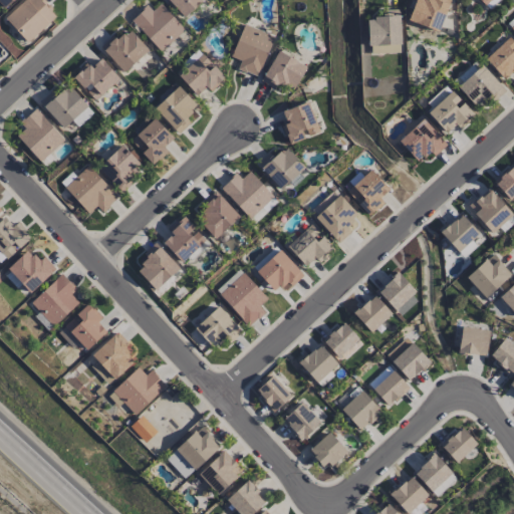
[(0,0),(0,2),(5,8),(13,0),(0,0)]
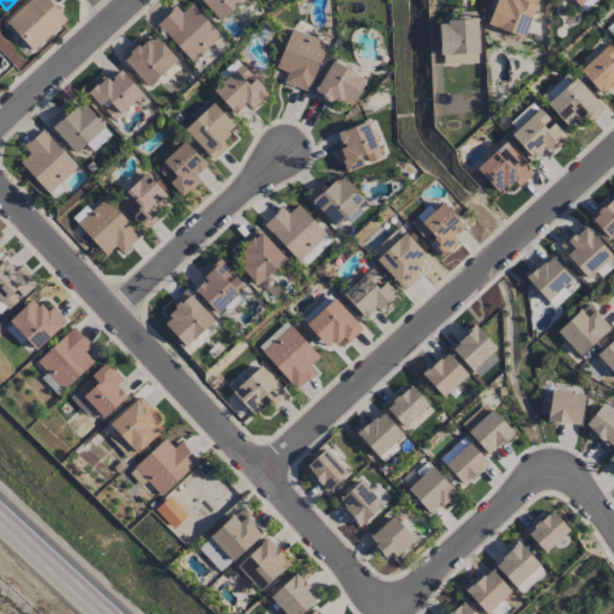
[(68,18),(52,0),(28,0),(5,22),(32,52),(68,18)]
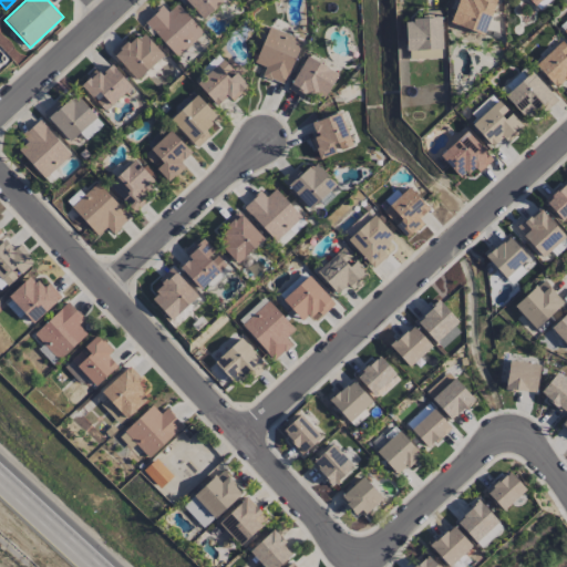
[(185,0),(204,19),(224,0),(185,0)]
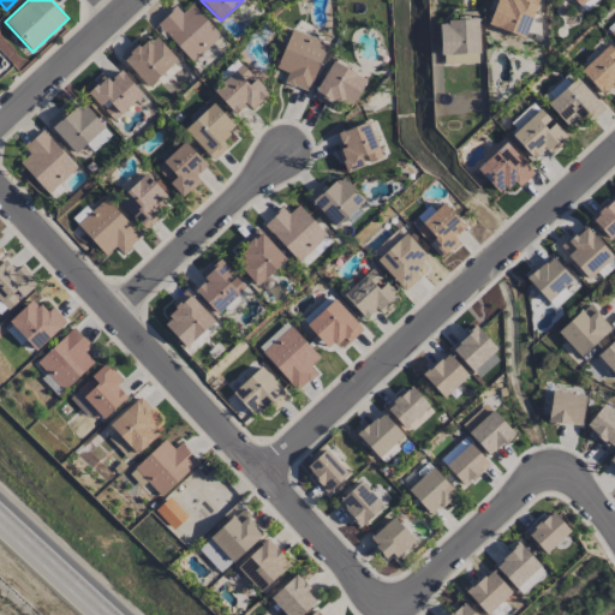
[(496,0),(488,24),(525,37),(538,0),(496,0)]
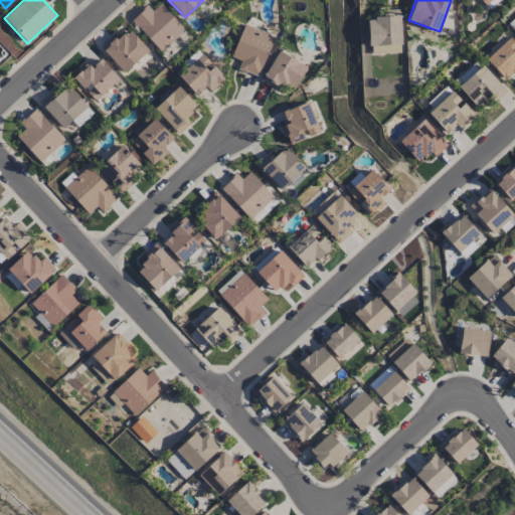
[(131,20),(162,51),(184,29),(160,4),(153,11),(147,5),(131,20)]
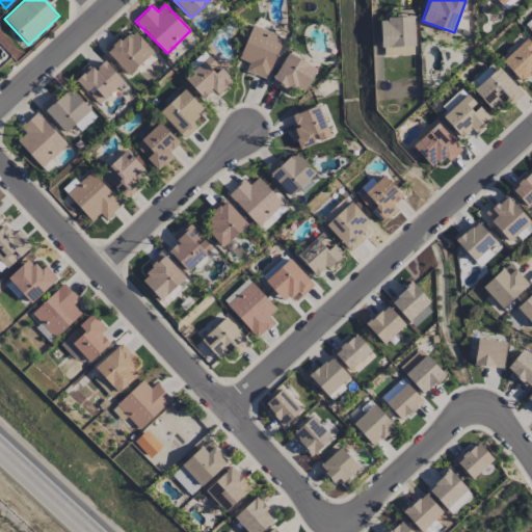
[(381,56),(416,55),(415,17),(381,18),(381,56)]
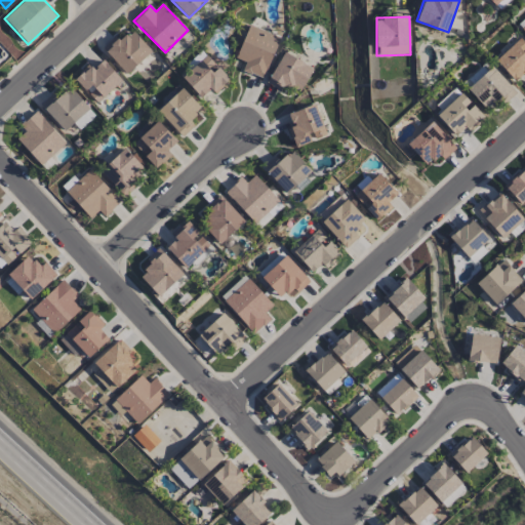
[(245,62),(242,71),(264,78),(279,36),(248,25),(236,58),(245,62)]
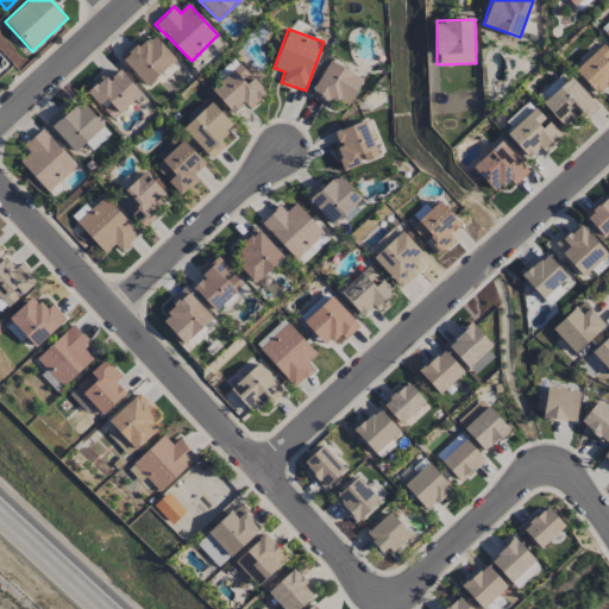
[(119,55),(145,86),(175,61),(154,35),(138,48),(133,42),(119,55)]
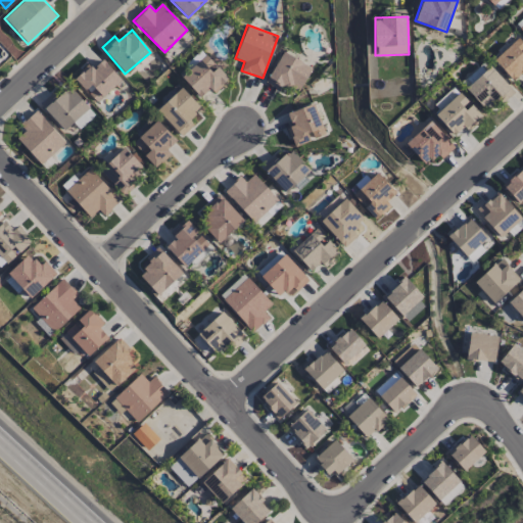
[(513,81),(522,73),(522,74),(522,43),(518,37),(493,60),(513,81)]
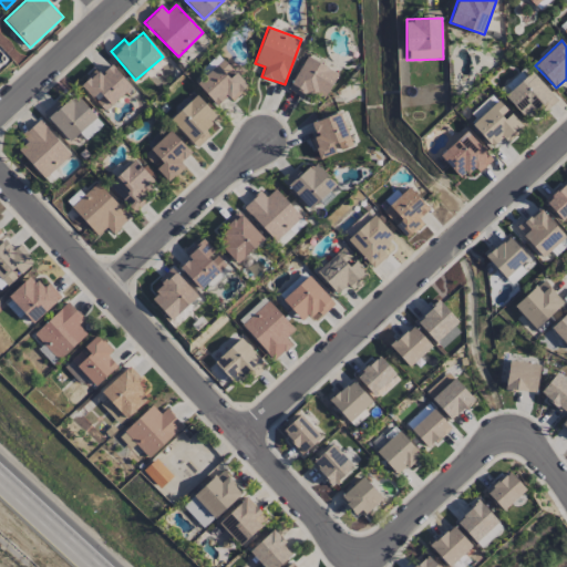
[(301,99),(307,90),(323,99),(338,74),(307,55),(287,90),(301,99)]
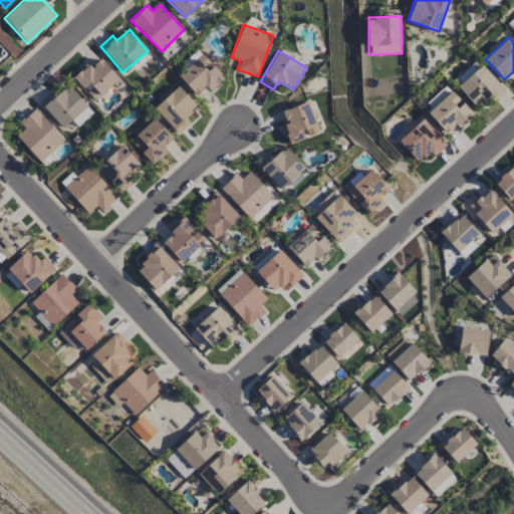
[(178,75),(196,96),(206,87),(210,92),(225,78),(202,53),(178,75)]
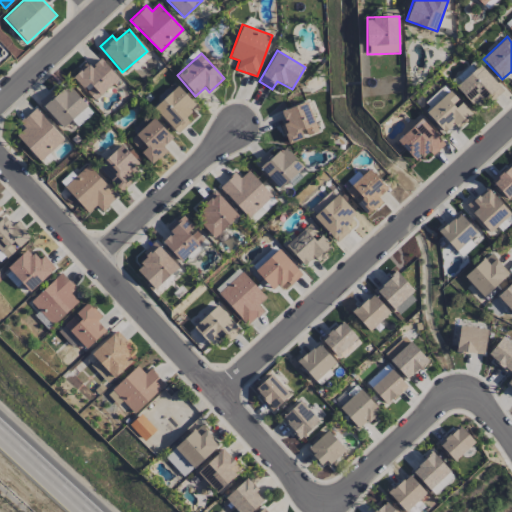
[(87,63),(72,77),(94,101),(118,78),(100,58),(90,67),(87,63)]
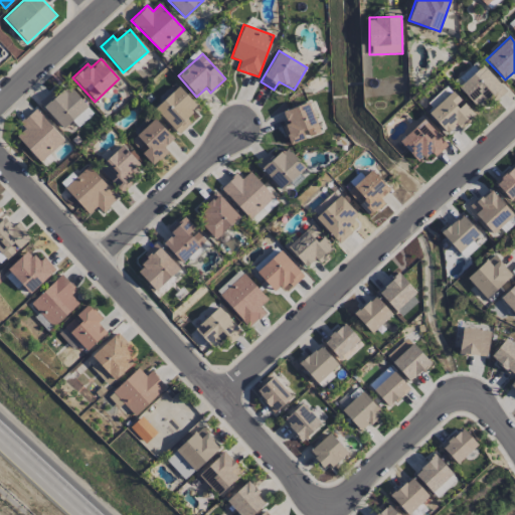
[(466,80),(481,64),(477,60),(461,76),(466,80)]
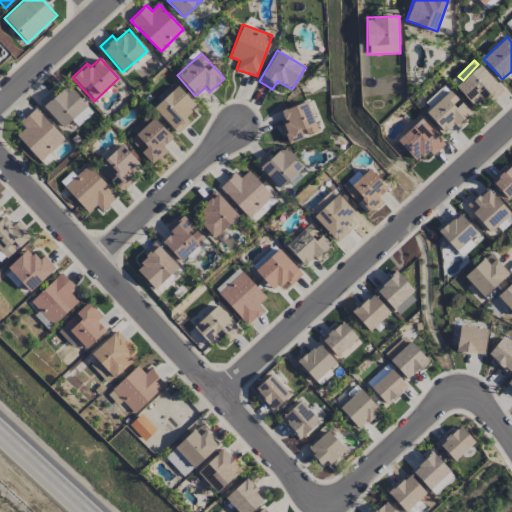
[(477,109),(500,87),(480,65),(456,87),(477,109)]
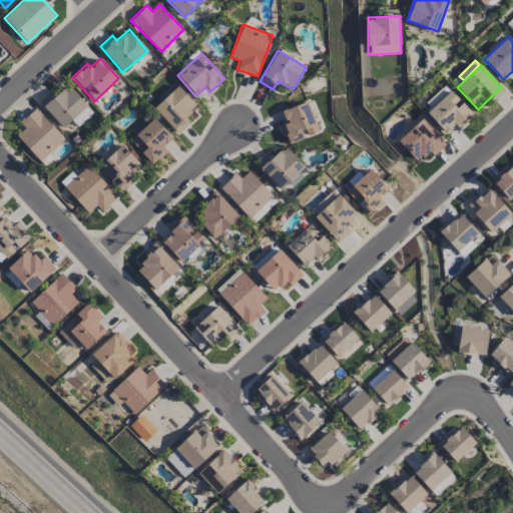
[(57,96),(51,90),(38,102),(63,128),(87,105),(68,85),(57,96)]
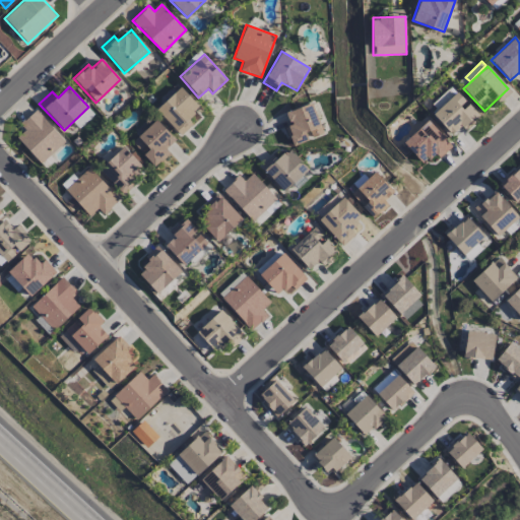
[(155,110),(180,136),(193,124),(188,119),(199,108),(180,86),(155,110)]
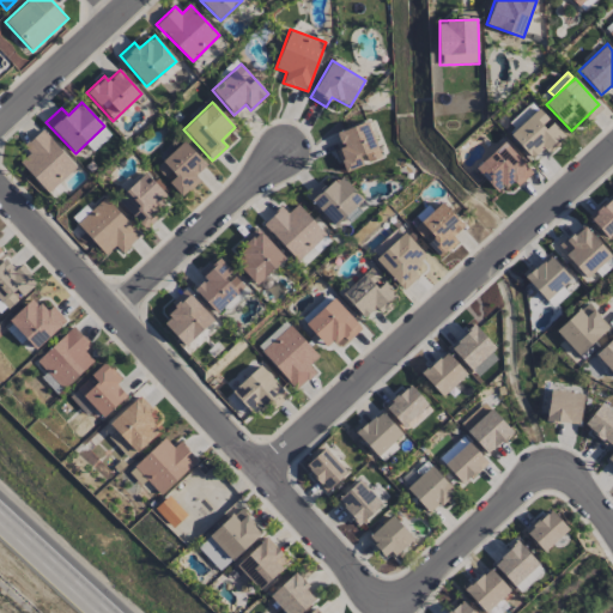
[(510,134),(532,158),(542,147),(547,153),(565,137),(539,108),(510,134)]
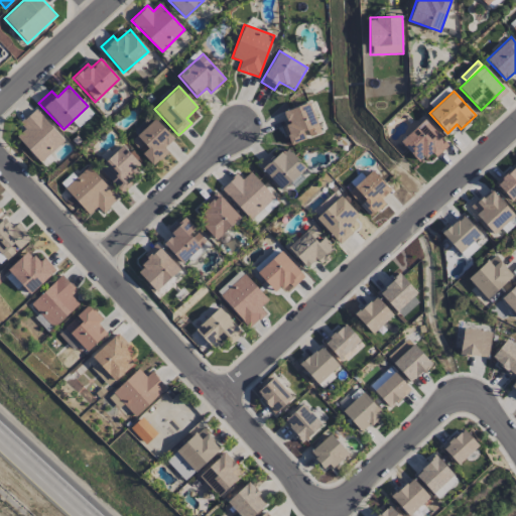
[(289,145),(321,132),(309,102),(283,112),(288,125),(282,127),(289,145)]
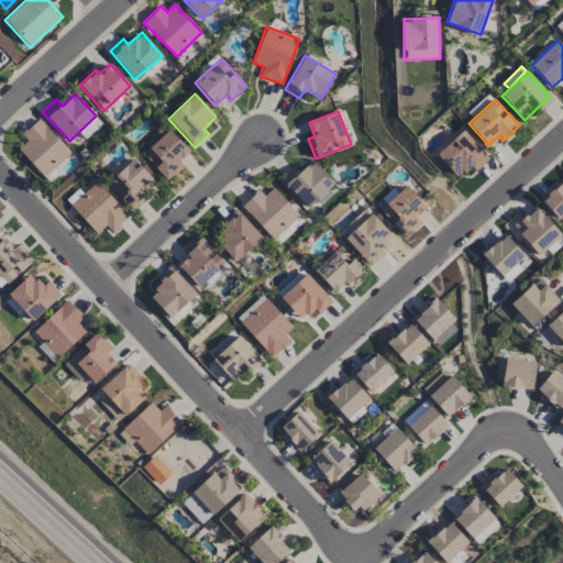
[(79,131),(84,138),(101,125),(97,118),(79,131)]
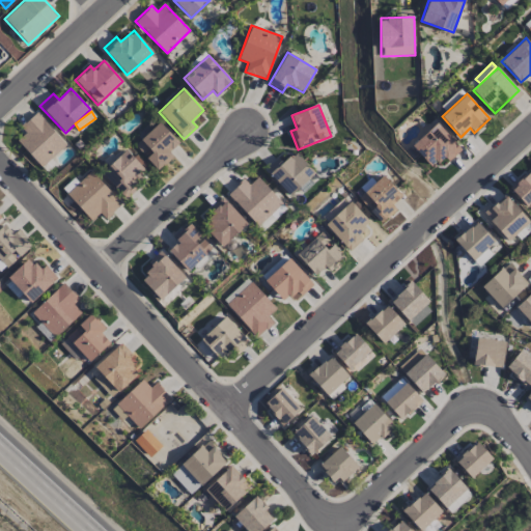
[(22,126),(28,133),(18,140),(40,167),(66,146),(37,112),(22,126)]
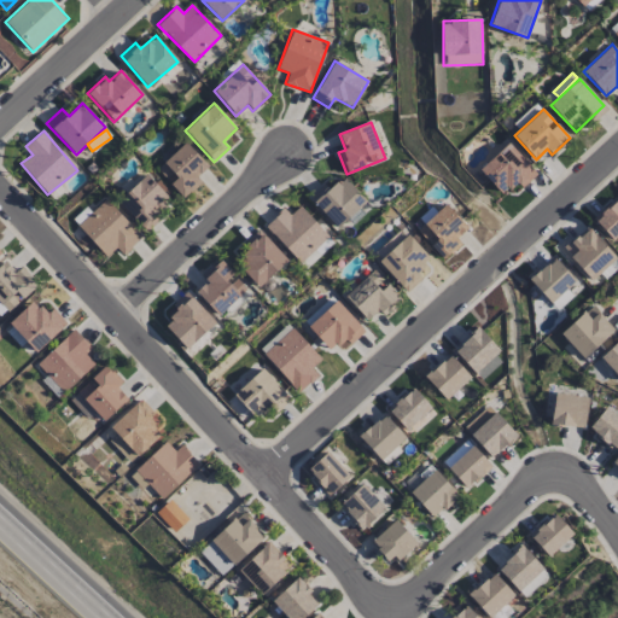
[(202,182),(197,178),(208,167),(186,143),(156,169),(184,199),(202,182)]
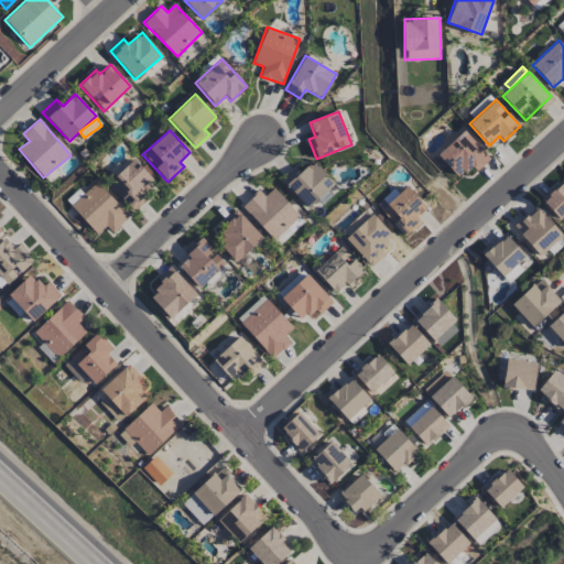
[(476,172),(490,159),(463,130),(436,154),(458,177),(470,166),(476,172)]
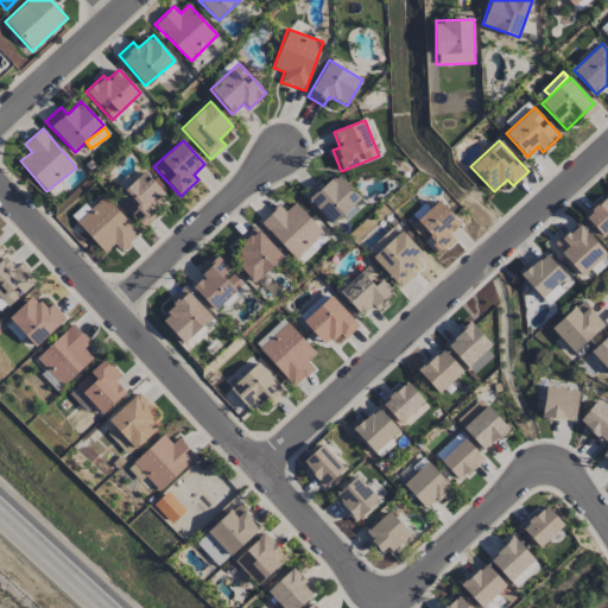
[(168,196),(144,171),(115,197),(144,228),(159,214),(154,209),(168,196)]
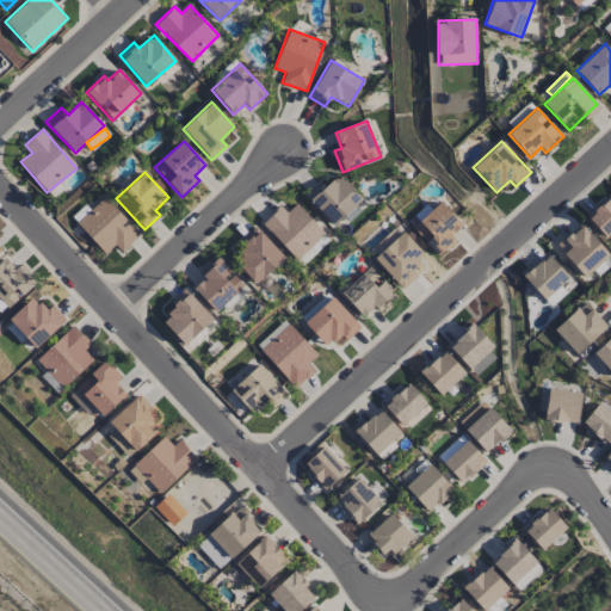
[(362,199),(339,176),(325,189),(319,181),(304,195),(333,226),(362,199)]
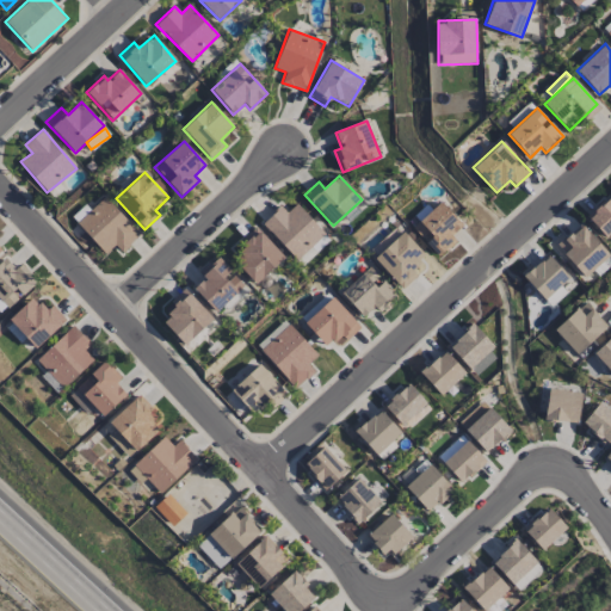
[(610,195),(586,218),(608,240),(610,236),(610,195)]
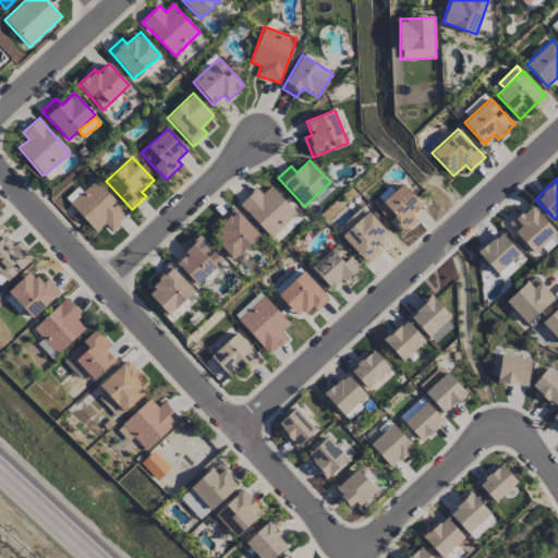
[(110,230),(128,215),(96,180),(70,204),(96,232),(105,223),(110,230)]
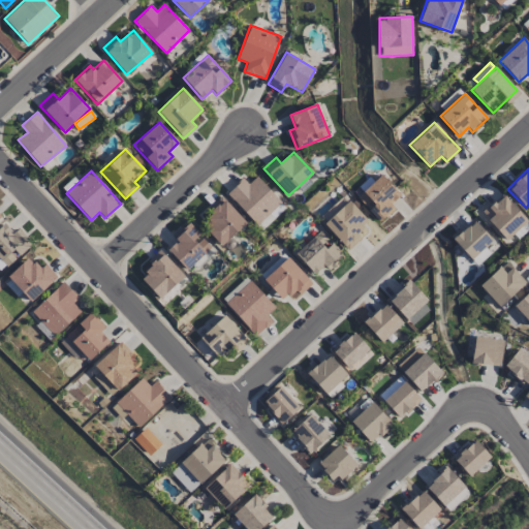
[(358,192),(375,222),(396,211),(391,203),(399,197),(385,176),(358,192)]
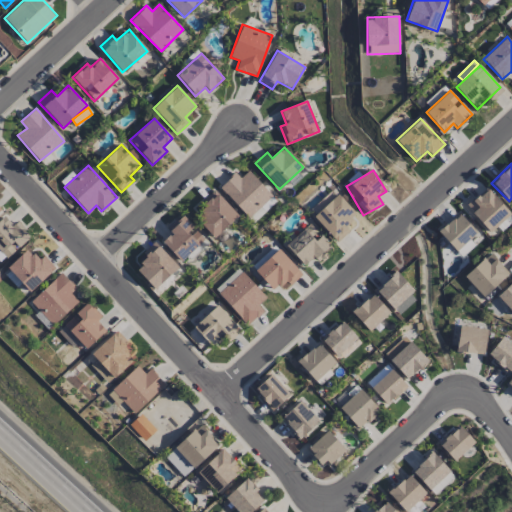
[(219,187),(248,218),(271,195),(248,171),(240,178),(235,172),(219,187)]
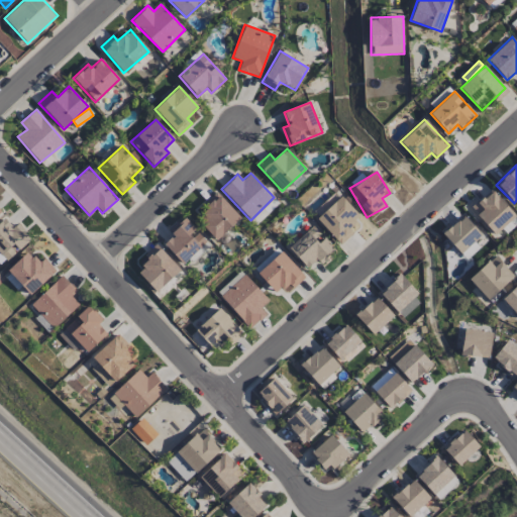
[(471,208),(496,234),(515,215),(491,190),(471,208)]
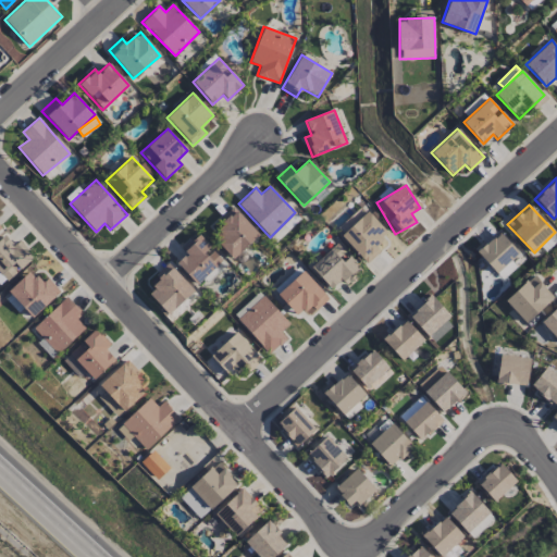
[(221,218),(225,222),(211,235),(234,259),(259,234),(233,207),(221,218)]
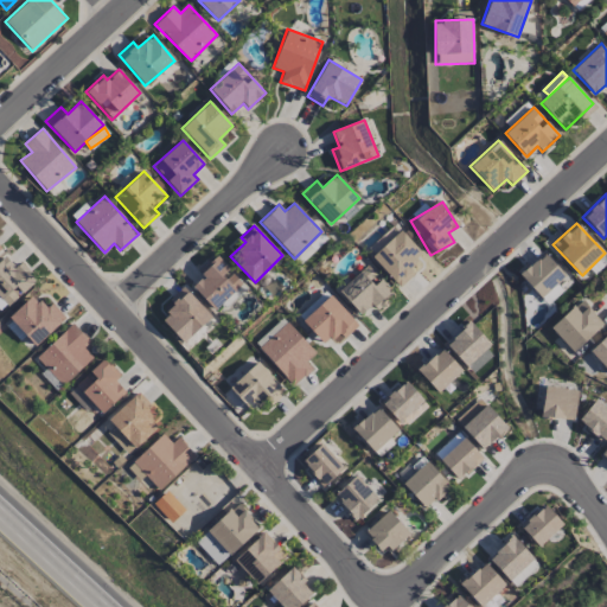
[(408,268),(423,254),(401,230),(371,257),(400,287),(414,274),(408,268)]
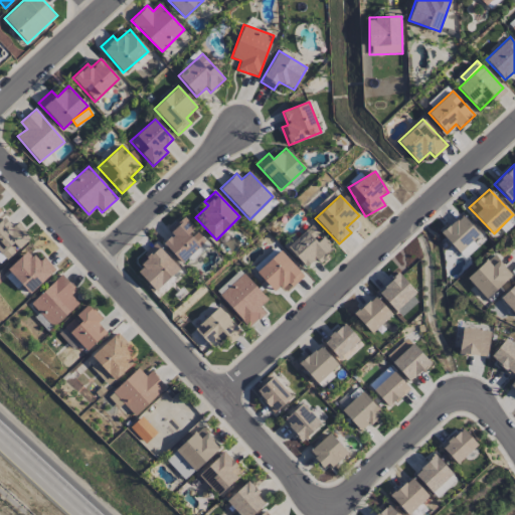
[(255,223),(277,202),(273,198),(251,219),(255,223)]
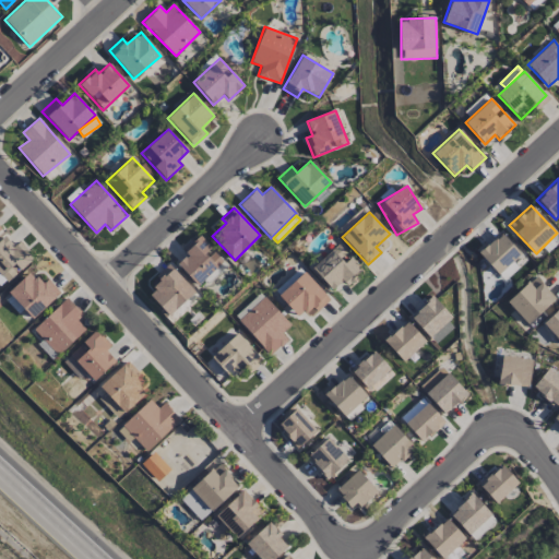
[(0,239),(0,286),(1,287),(32,260),(8,234),(0,239)]
